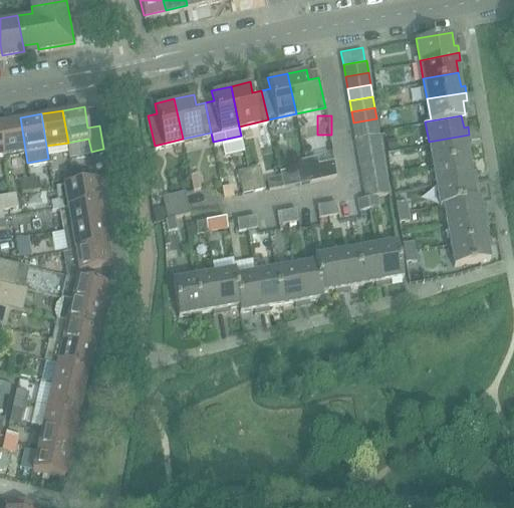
[(0,137),(3,154),(25,150),(20,117),(0,120),(0,137)]
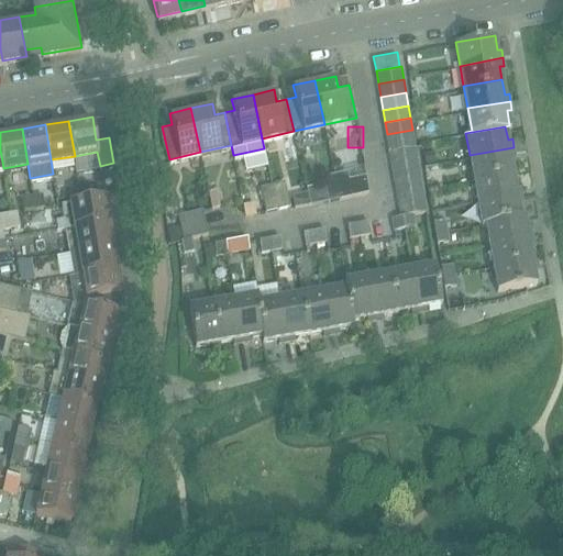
[(387,134),(389,148),(415,144),(412,130),(387,134)]
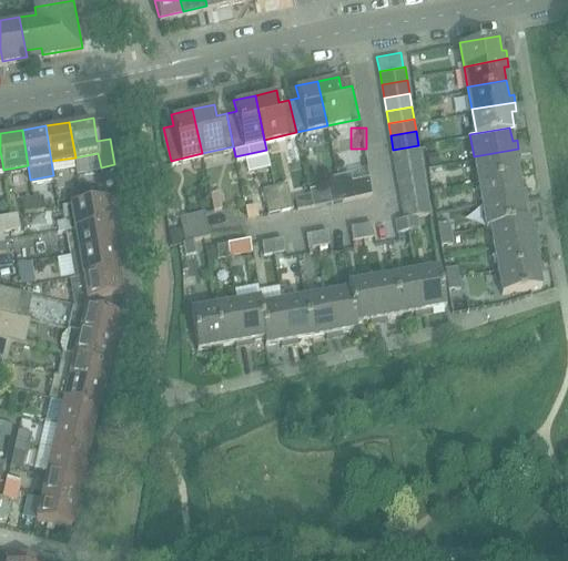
[(393,150),(395,162),(421,157),(418,145),(393,150)]
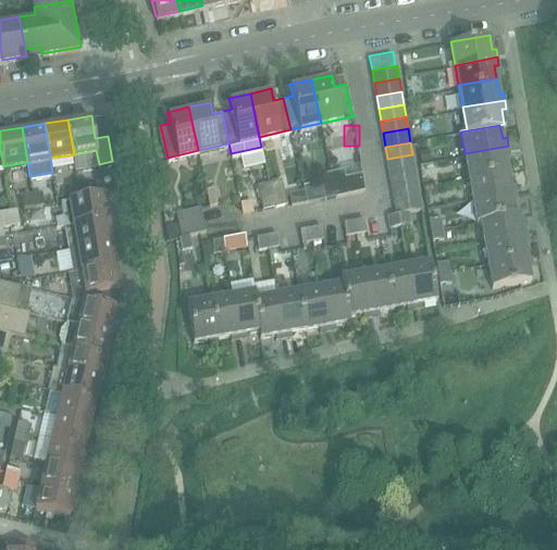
[(465,153),(468,174),(507,167),(505,154),(509,153),(508,146),(465,153)]
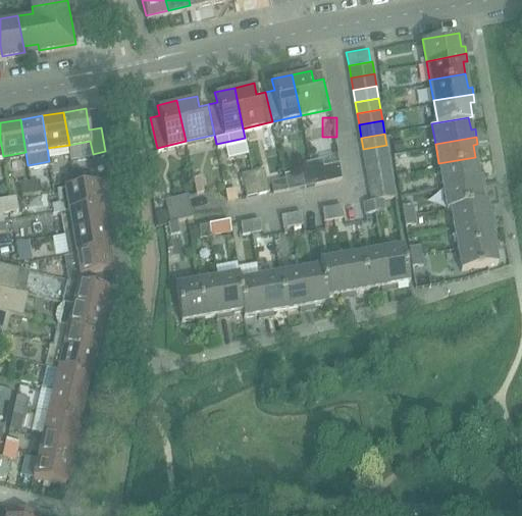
[(363,149),(365,161),(388,157),(386,145),(363,149)]
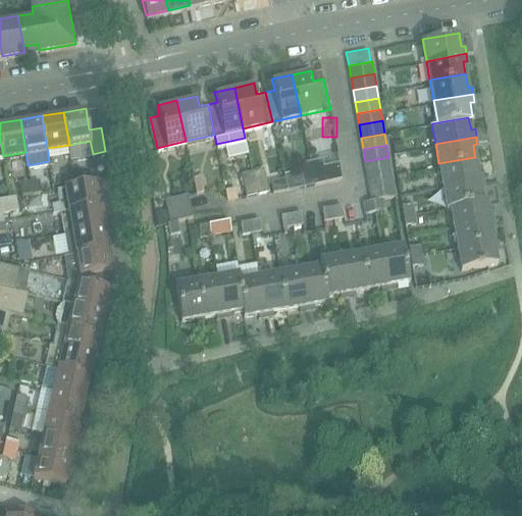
[(321,155),(310,158),(315,181),(342,175),(338,159),(323,163),(321,155)]
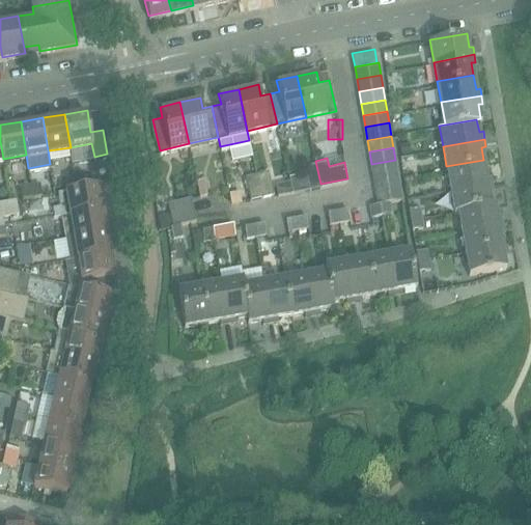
[(371,164),(373,176),(397,172),(395,160),(371,164)]
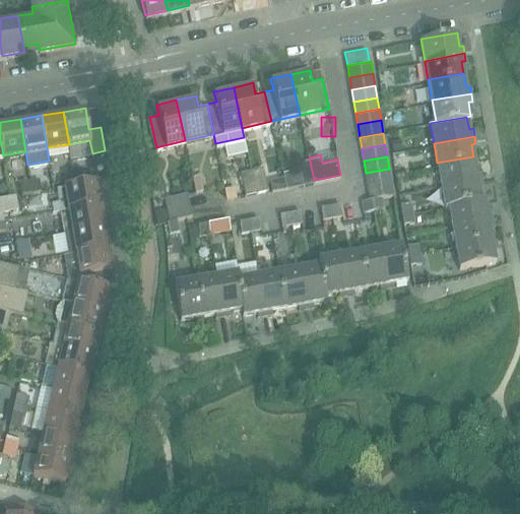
[(437,163),(441,184),(481,177),(479,169),(475,170),(473,156),(437,163)]
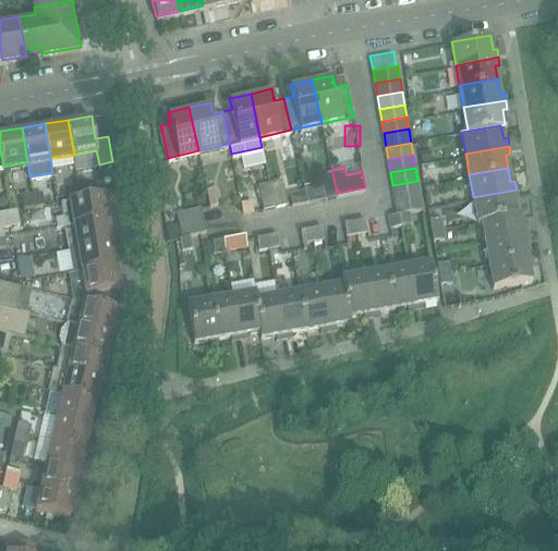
[(337,193),(331,169),(319,171),(325,196),(337,193)]
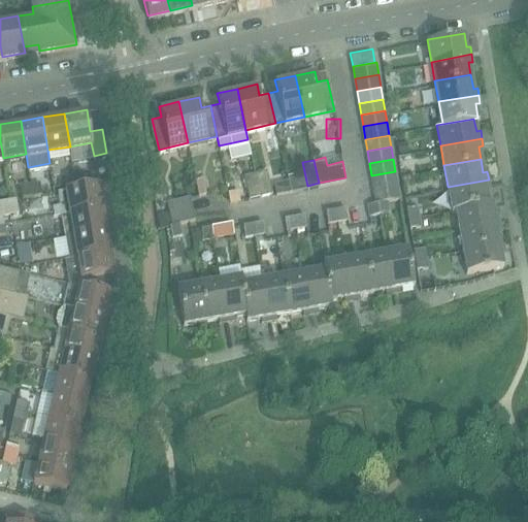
[(81,161),(72,162),(75,180),(85,178),(81,161)]
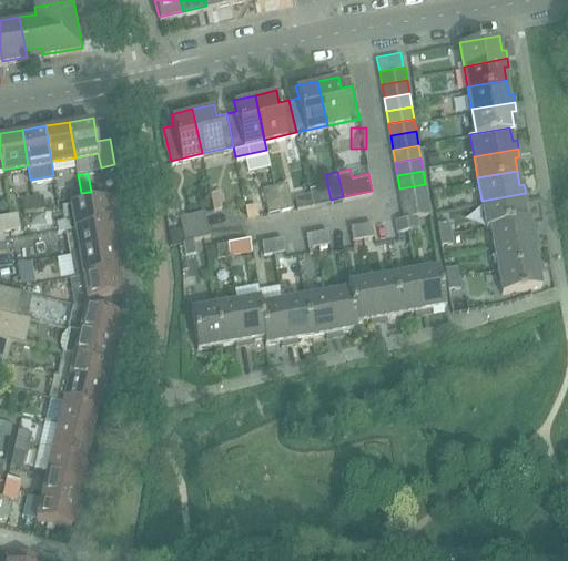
[(81,193),(78,174),(68,176),(71,195),(81,193)]
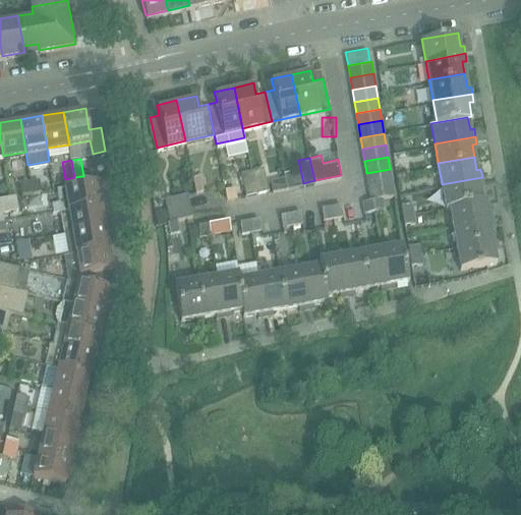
[(263,165),(251,168),(256,190),(268,188),(263,165)]
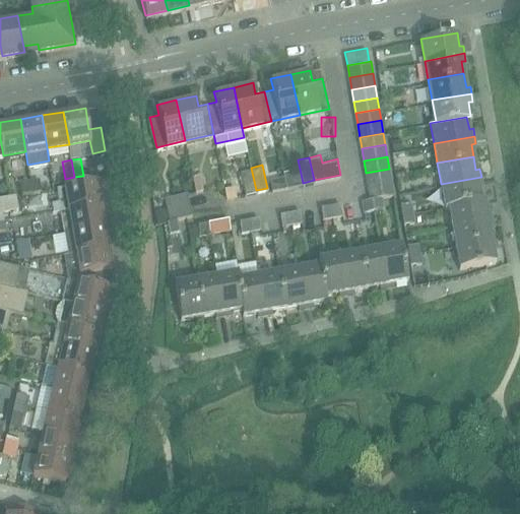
[(256,190),(251,168),(240,170),(245,193),(256,190)]
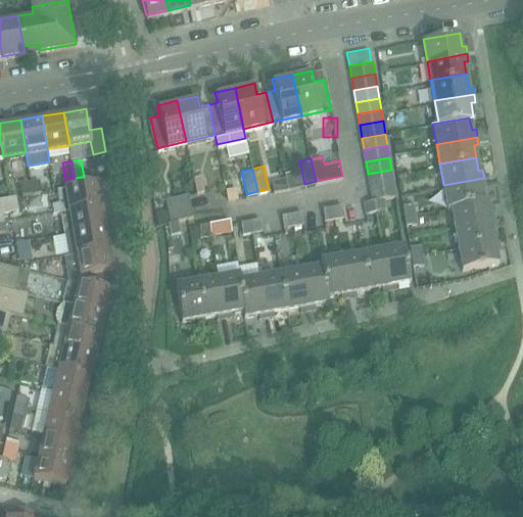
[(368,174),(370,185),(393,181),(391,170),(368,174)]
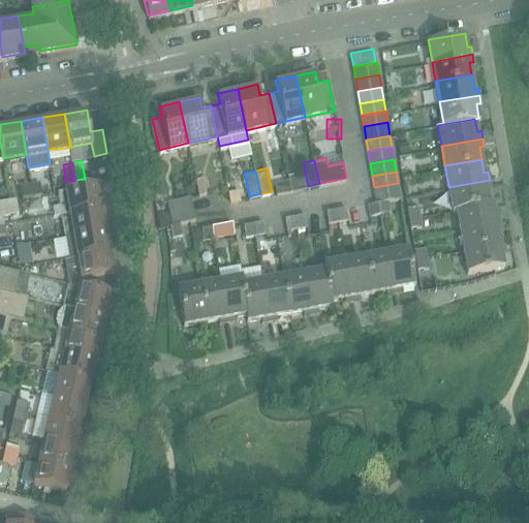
[(275,180),(277,191),(290,189),(288,178),(275,180)]
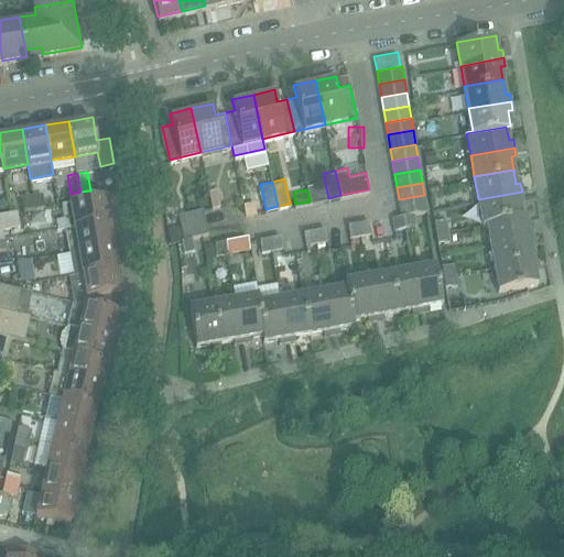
[(42,190),(32,192),(34,206),(44,204),(42,190)]
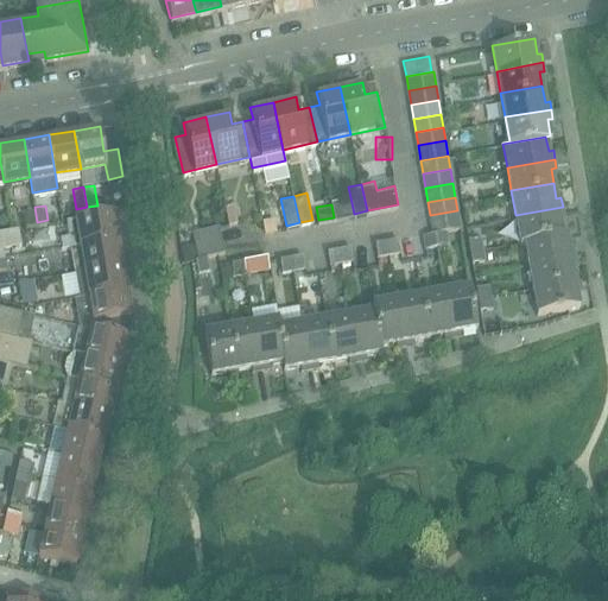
[(37,222),(35,207),(24,209),(26,223),(37,222)]
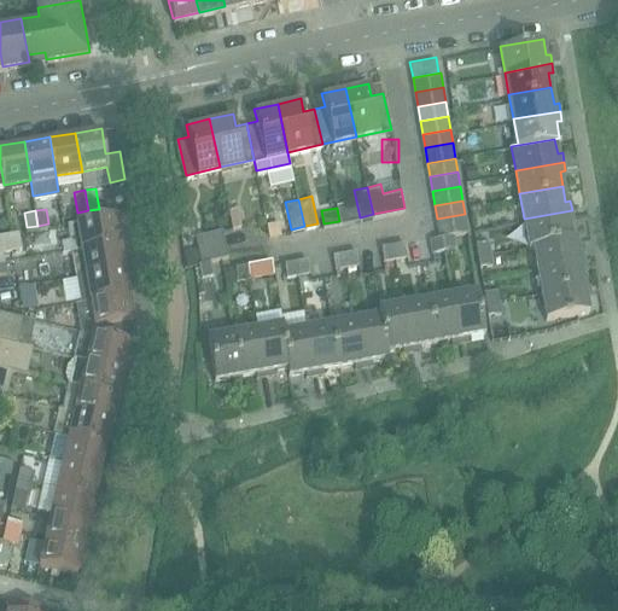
[(524,219),(528,242),(571,234),(569,220),(573,219),(572,210),(524,219)]
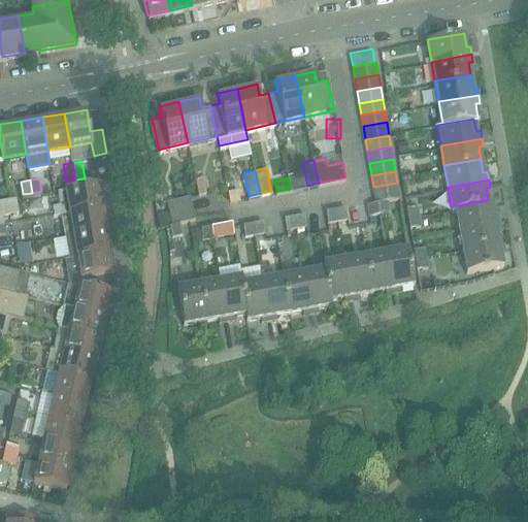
[(62,210),(62,211),(102,204),(99,181),(58,188),(60,202),(53,202),(55,211),(62,210)]
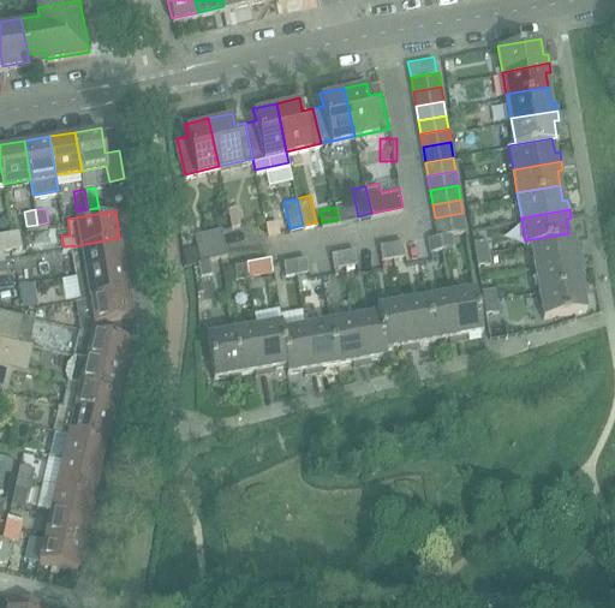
[(437,232),(440,232),(465,227),(463,213),(435,218),(437,232)]
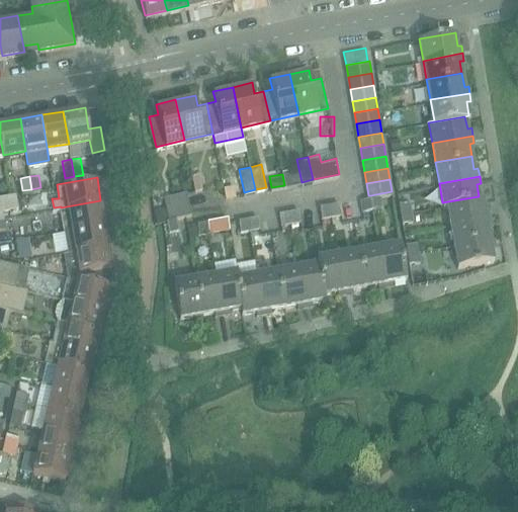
[(163,195),(166,205),(188,200),(186,189),(163,195)]
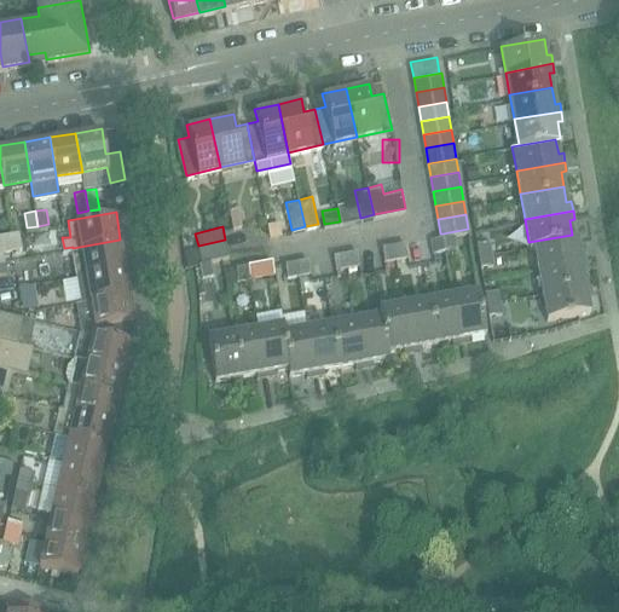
[(0,231),(0,260),(5,260),(3,248),(21,246),(18,229),(0,231)]
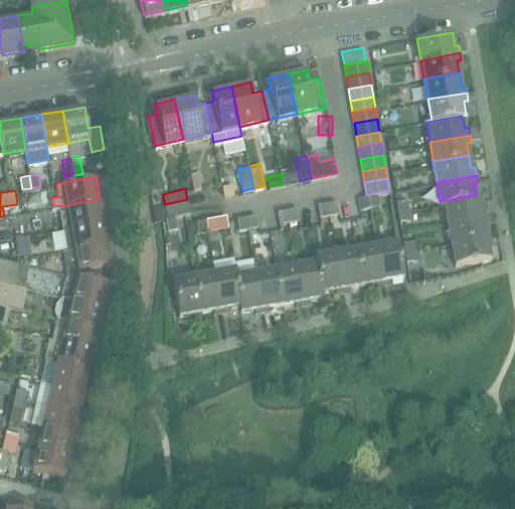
[(378,192),(368,194),(370,205),(379,202),(378,192)]
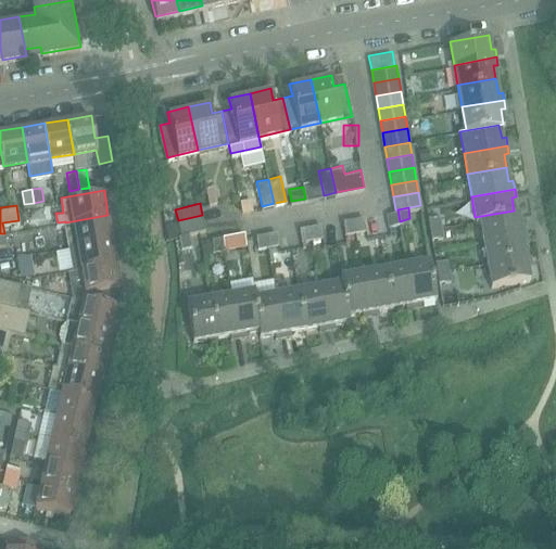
[(397,209),(395,209),(387,212),(390,224),(400,221),(397,209)]
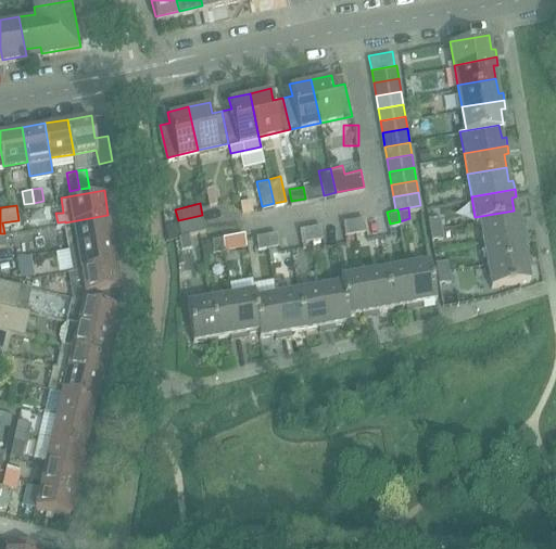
[(479,219),(483,239),(526,231),(525,224),(520,225),(518,209),(514,211),(475,217),(476,219),(479,219)]
